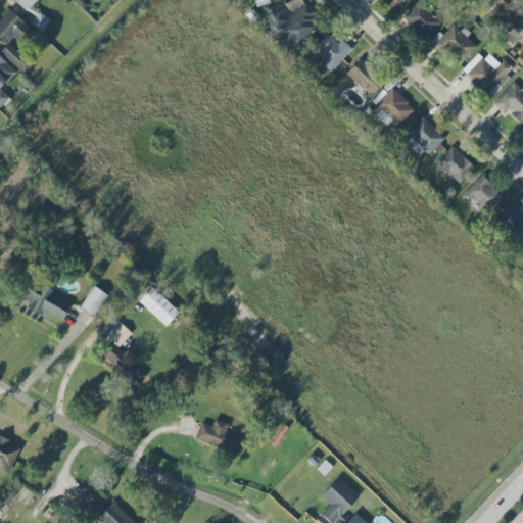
[(36,0),(13,0),(35,18),(31,24),(41,32),(49,22),(32,6),(36,0)]
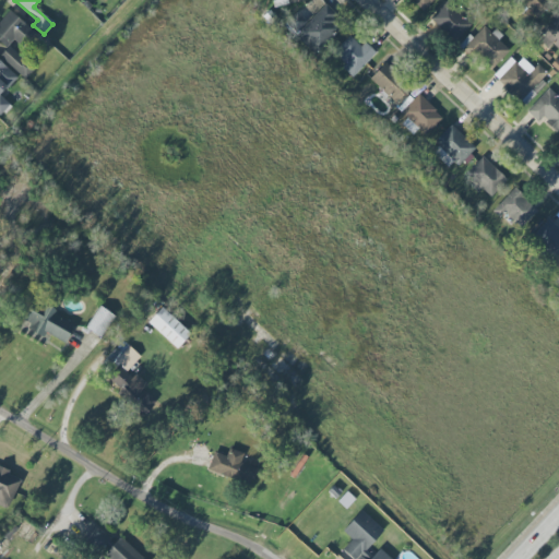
[(411,0),(424,11),(433,0),(411,0)]
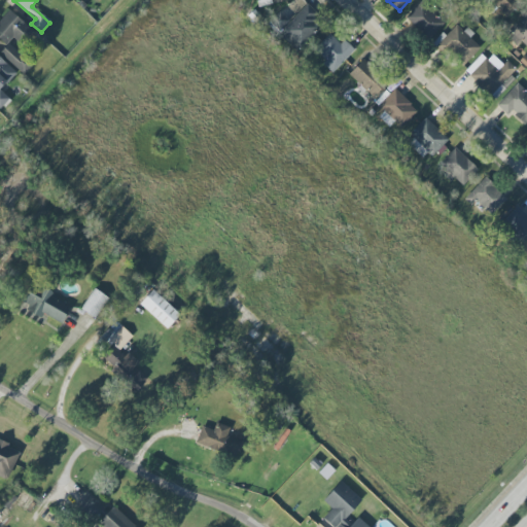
[(490,0),(506,16),(520,3),(517,0),(490,0)]
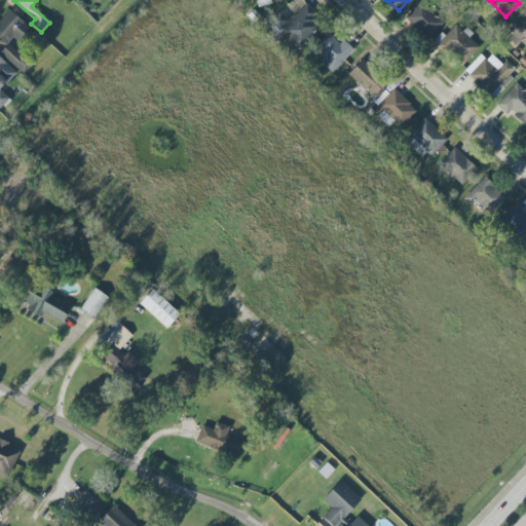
[(426,39),(443,24),(421,1),(405,16),(426,39)]
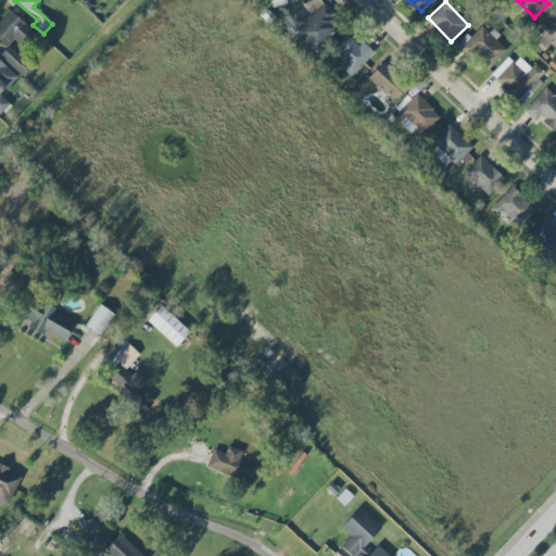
[(306,23),(295,12),(282,26),(313,55),(342,24),(321,5),(306,23)]
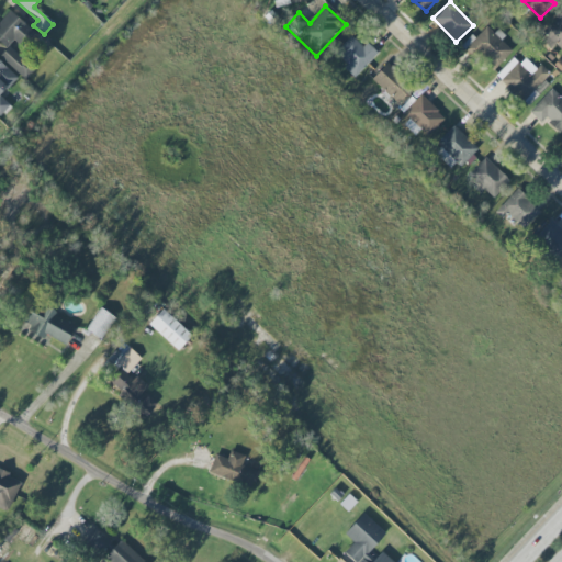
[(0,21),(0,42),(7,48),(0,55),(0,57),(25,80),(37,66),(22,53),(37,35),(10,10),(0,21)]
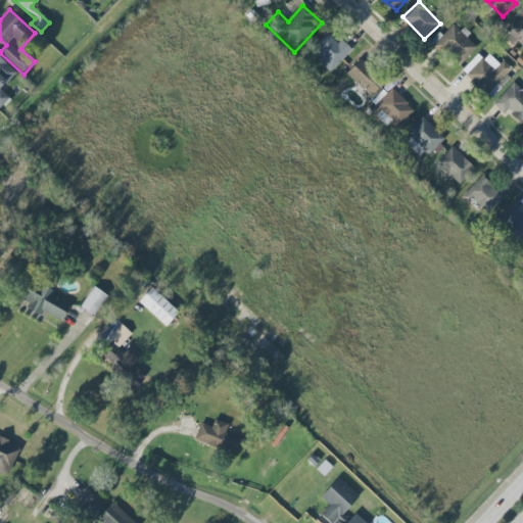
[(458,67),(477,47),(461,32),(453,25),(442,35),(439,32),(430,41),(458,67)]
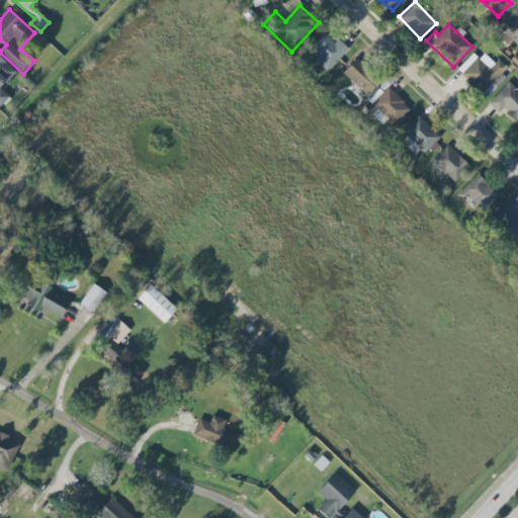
[(309,49),(321,60),(318,64),(327,72),(348,49),(337,37),(333,42),(323,32),(309,49)]
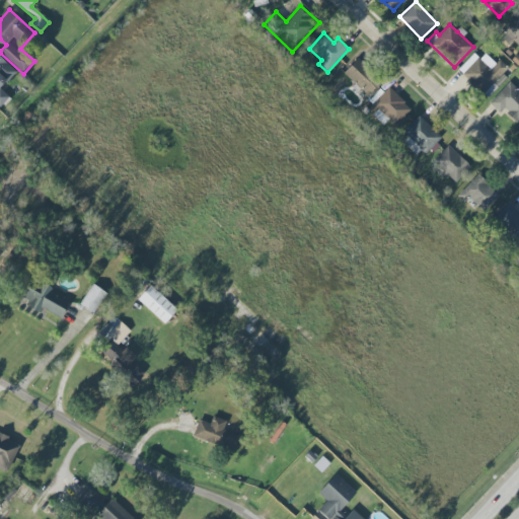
[(497,87),(493,84),(508,68),(499,60),(493,66),(476,51),(457,71),(487,98),(497,87)]
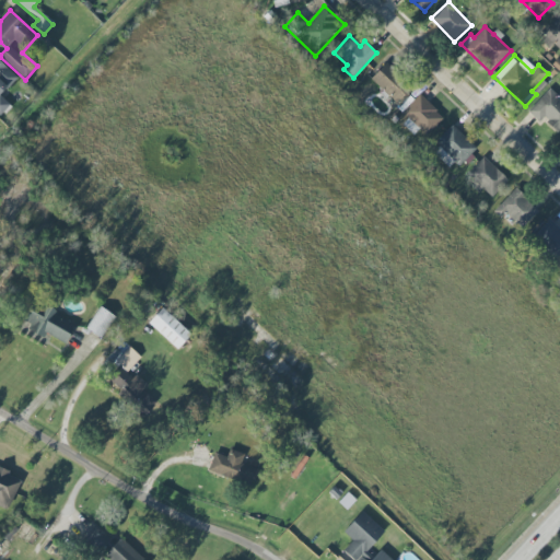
[(0,116),(1,117),(11,106),(0,95),(16,77),(0,61),(0,116)]
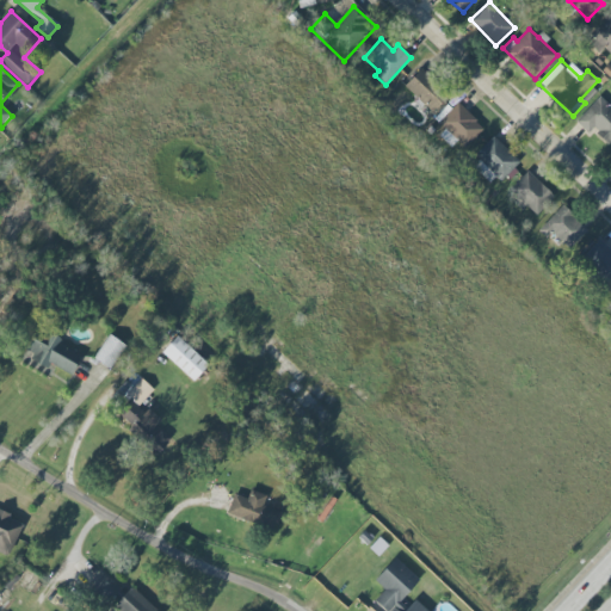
[(432,112),(448,96),(420,69),(403,86),(432,112)]
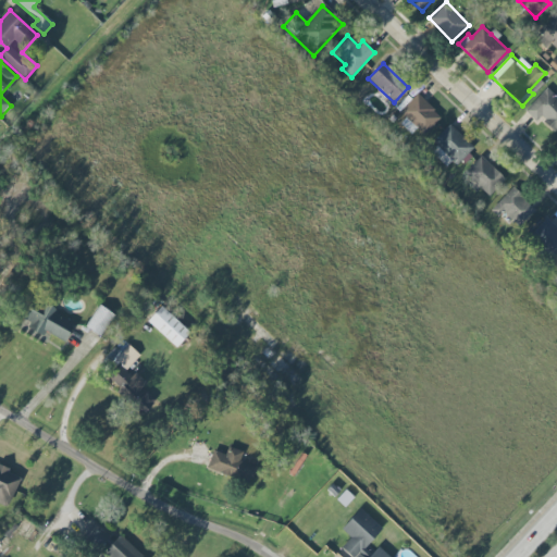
[(524,110),(537,124),(542,121),(553,132),(556,127),(556,98),(547,88),(524,110)]
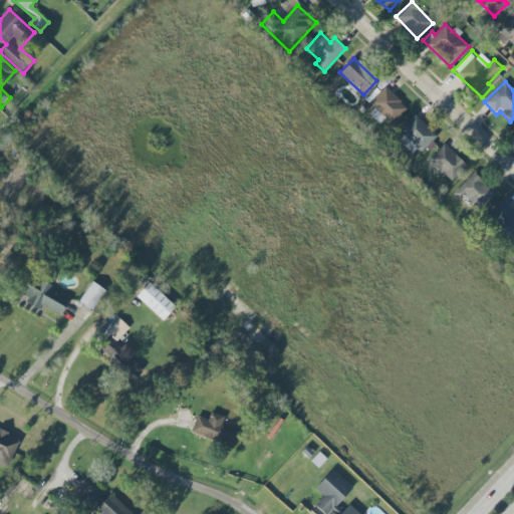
[(391,124),(407,107),(382,84),(366,101),(374,108),(369,113),(379,123),(384,118),(391,124)]
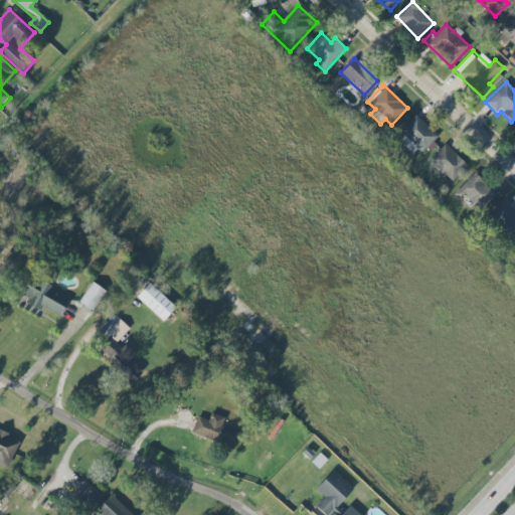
[(421,153),(438,136),(416,116),(396,137),(405,147),(410,142),(421,153)]
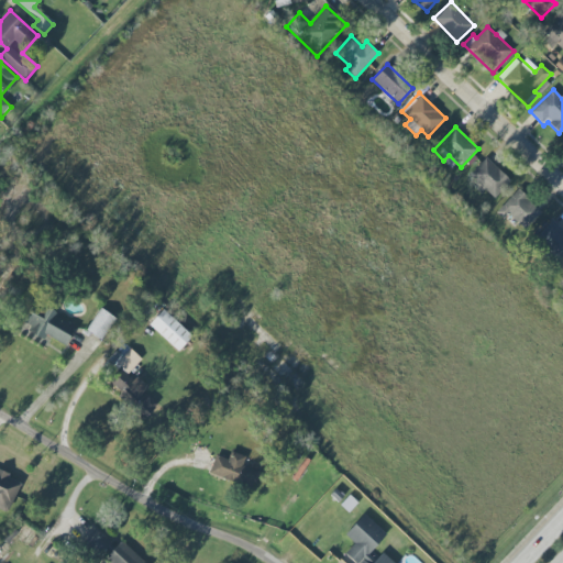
[(494,198),(510,180),(485,157),(468,176),(494,198)]
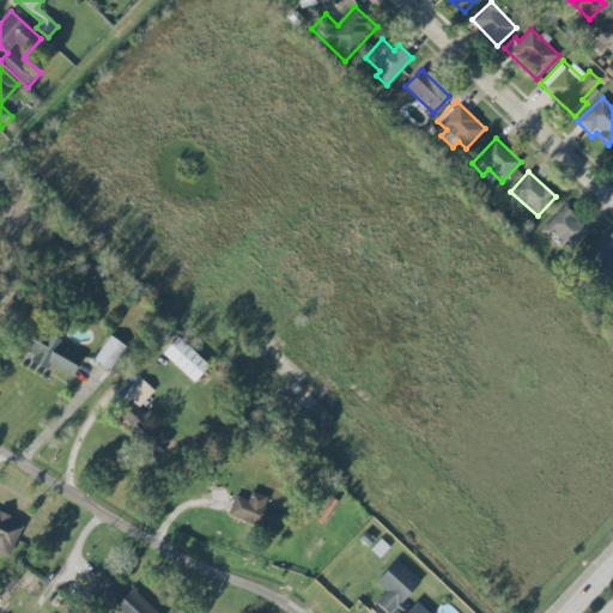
[(571,250),(589,230),(563,206),(540,231),(551,241),(556,236),(571,250)]
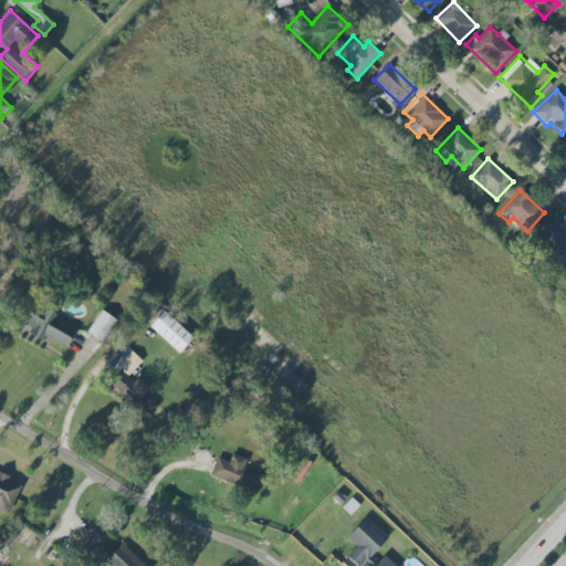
[(565,258),(565,233),(554,222),(536,241),(561,264),(565,258)]
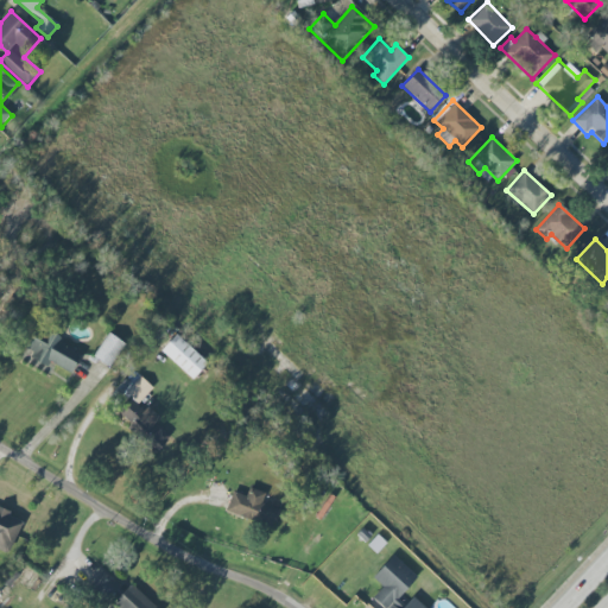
[(70,375),(82,350),(52,337),(51,340),(33,331),(24,354),(70,375)]
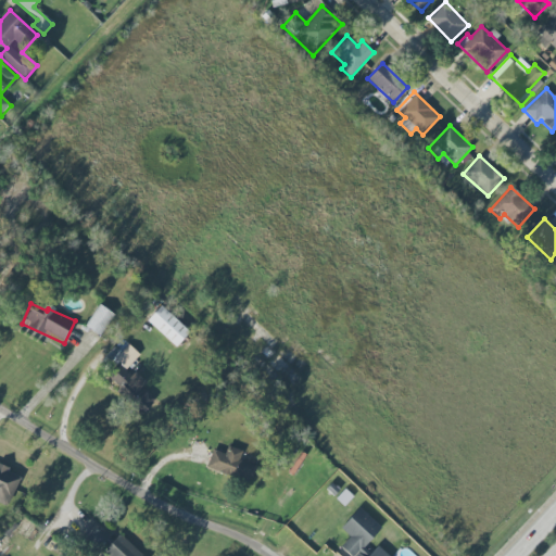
[(85,325),(100,304),(116,316),(101,337),(85,325)]
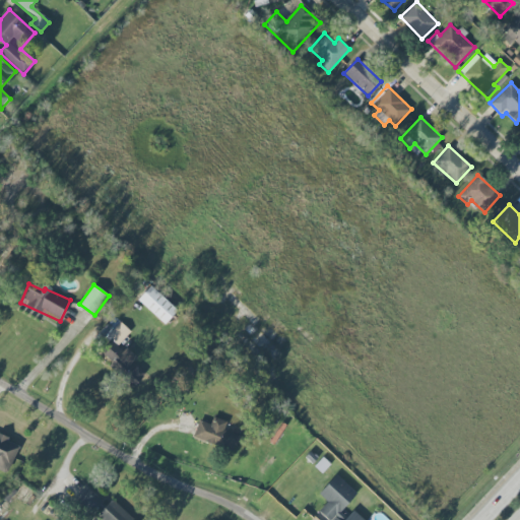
[(149,285),(176,310),(164,323),(137,299),(149,285)]
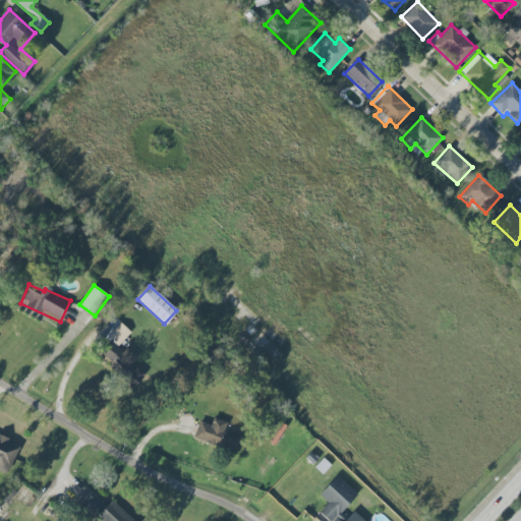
[(108,336),(120,323),(130,332),(117,345),(108,336)]
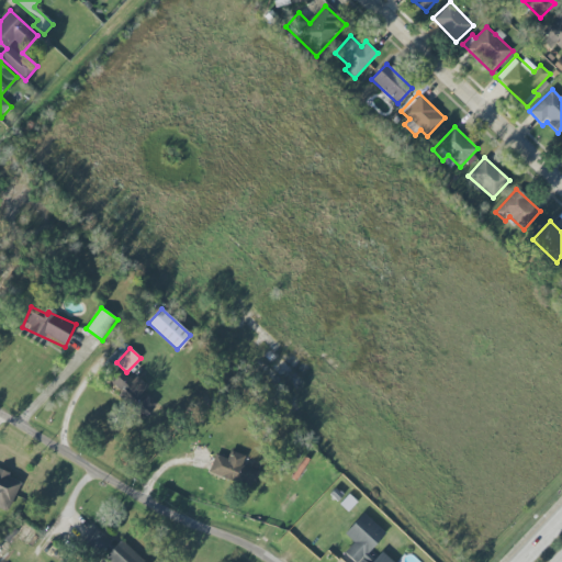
[(242,465),(245,456),(231,451),(227,459),(214,454),(209,473),(253,487),(258,470),(242,465)]
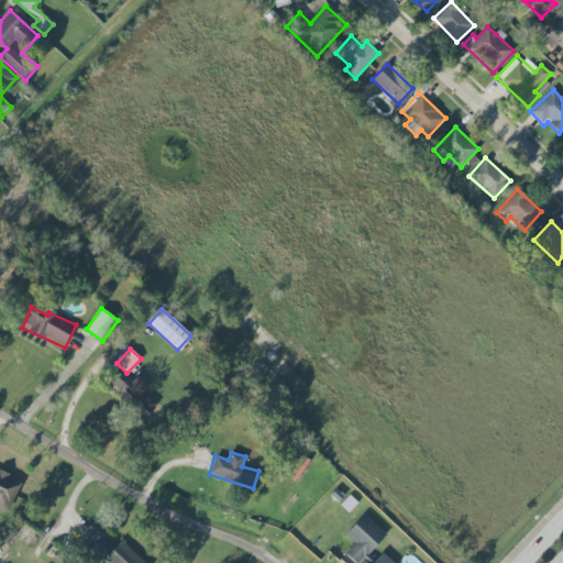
[(297,481),(291,477),(305,457),(310,461),(297,481)]
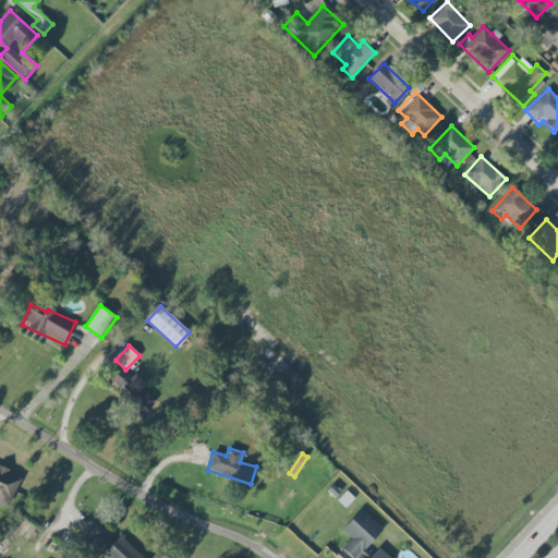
[(21,477),(0,469),(0,502),(9,507),(21,477)]
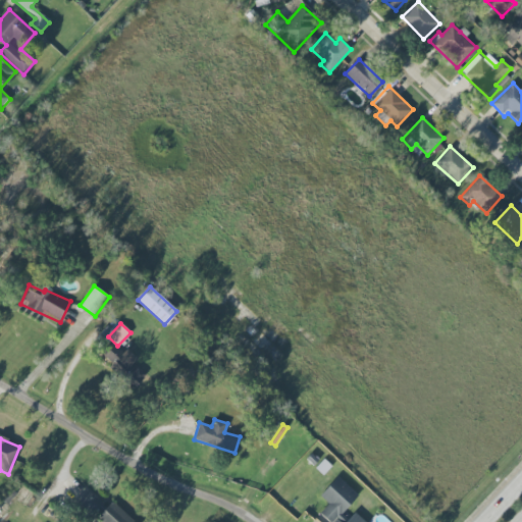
[(318,460),(312,466),(305,459),(311,453),(318,460)]
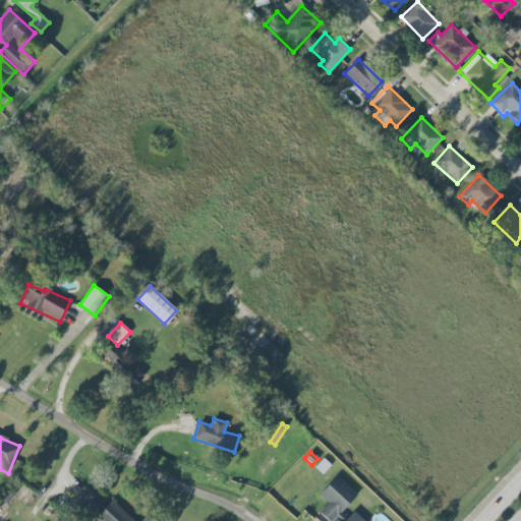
[(314,467),(324,458),(331,465),(323,474),(314,467)]
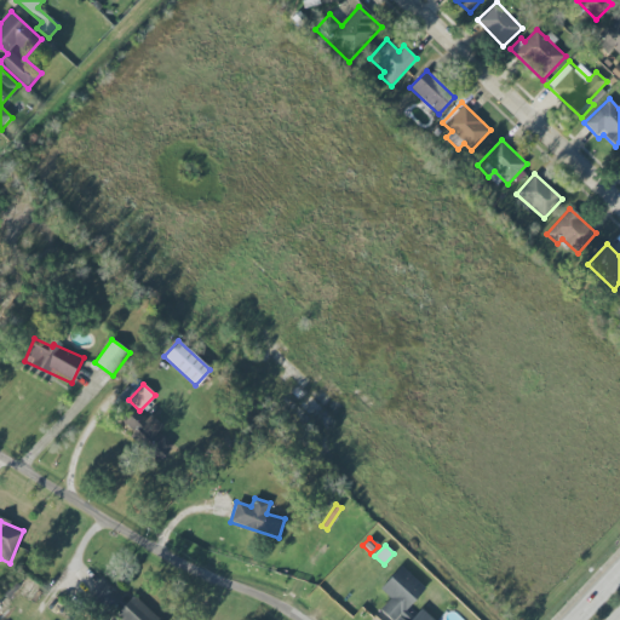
[(430,619),(412,603),(425,589),(401,566),(380,589),(390,598),(379,609),(390,619),(430,619)]
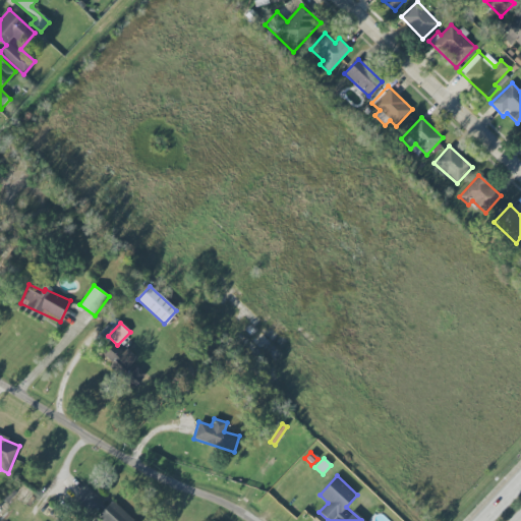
[(102,504),(85,488),(75,499),(92,515),(102,504)]
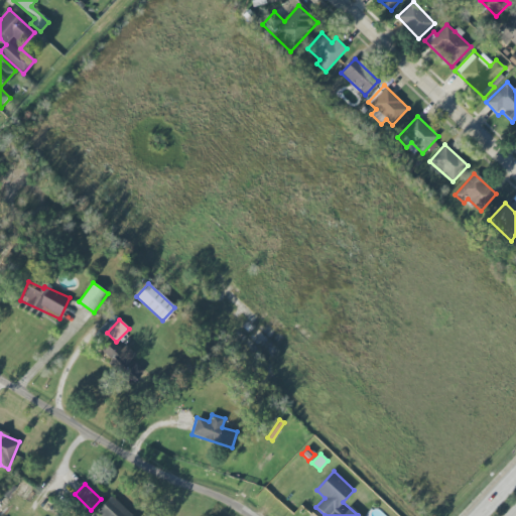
[(132,515),(100,515),(96,512),(111,495),(132,515)]
